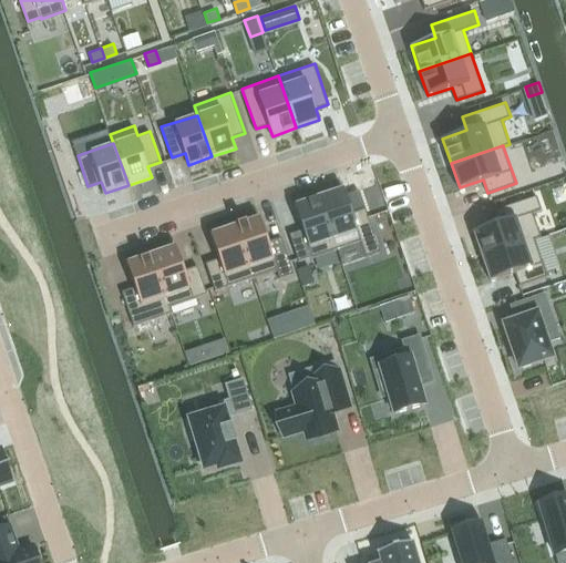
[(343,187),(319,196),(337,248),(360,239),(366,255),(380,251),(366,207),(352,212),(343,187)]
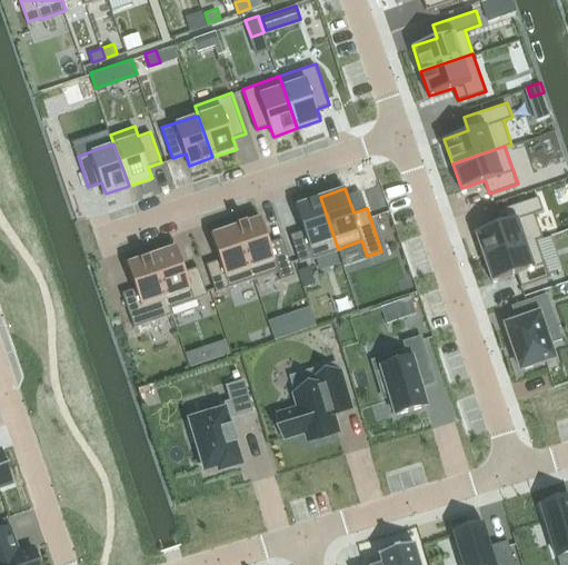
[(500,222),(476,231),(485,256),(536,238),(537,239),(544,237),(535,212),(544,209),(539,195),(496,210),(500,222)]
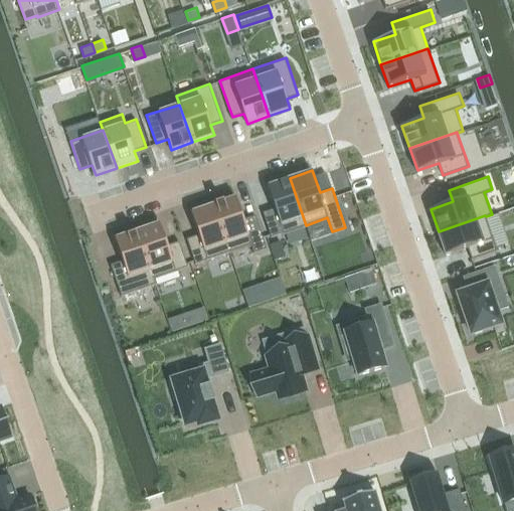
[(275,207),(264,211),(272,235),(284,231),(284,232),(306,225),(290,178),(268,185),(275,207)]
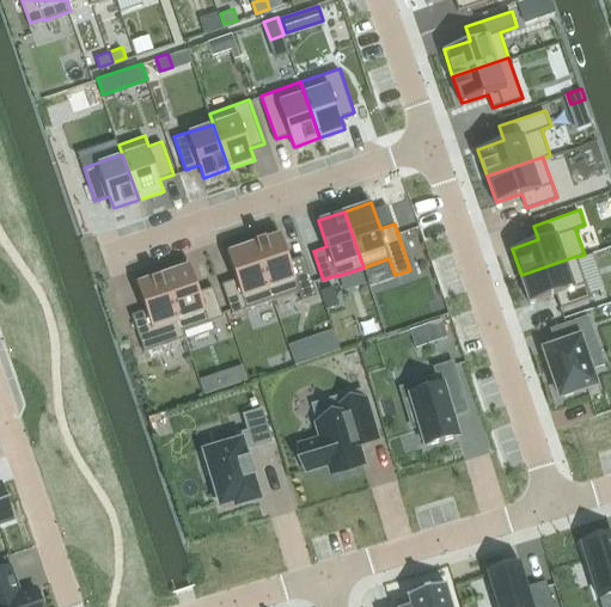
[(281,233),(254,243),(273,299),(299,289),(301,299),(317,294),(304,255),(289,259),(281,233)]
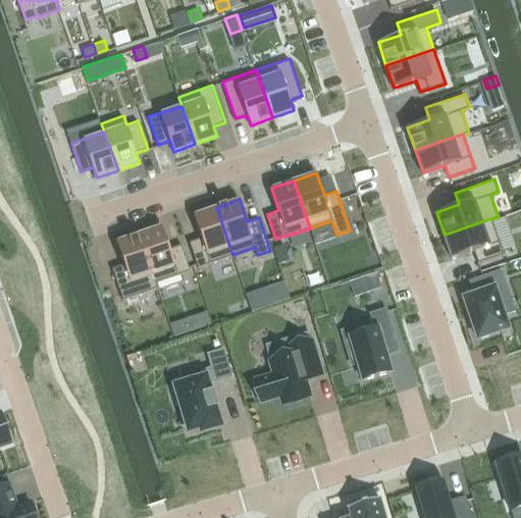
[(201,237),(190,241),(198,266),(232,255),(216,207),(194,214),(201,237)]
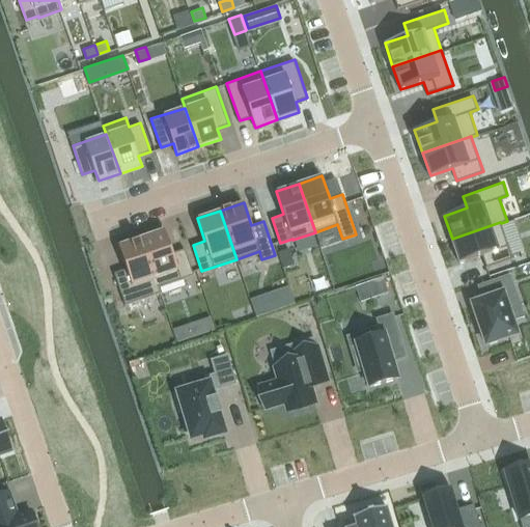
[(500,222),(452,239),(459,262),(482,254),(486,267),(512,257),(501,223),(500,222)]
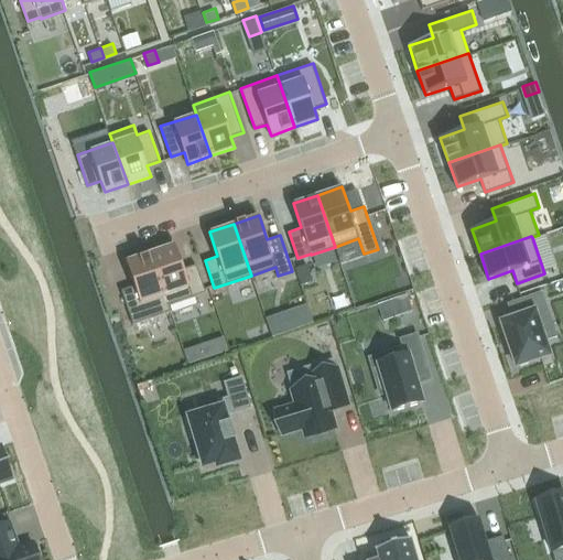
[(175,244),(151,252),(169,303),(170,303),(206,291),(196,264),(184,268),(175,244)]
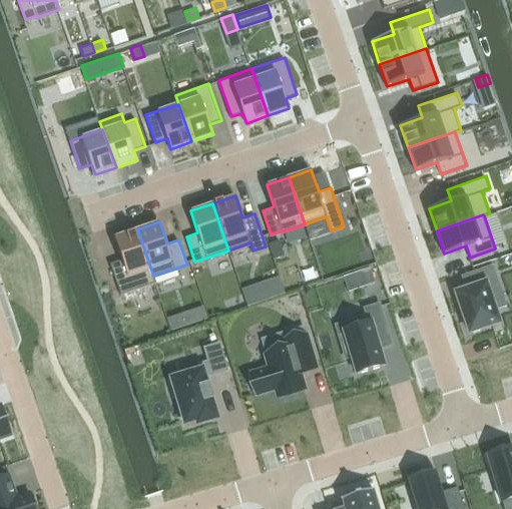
[(122,259),(110,263),(121,294),(156,282),(154,276),(153,276),(137,229),(114,236),(122,259)]
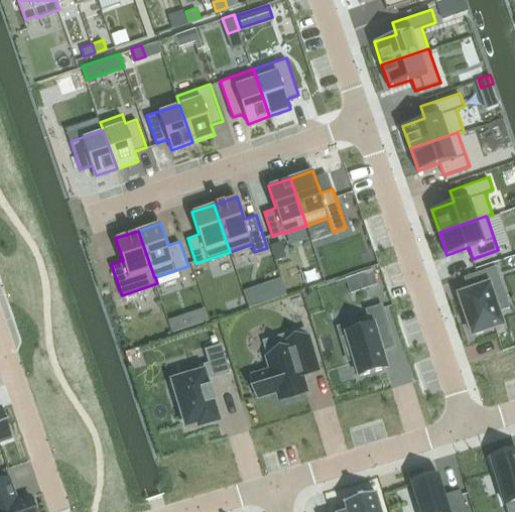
[(470,289),(459,293),(473,334),(502,324),(489,284),(501,280),(496,266),(465,276),(470,289)]
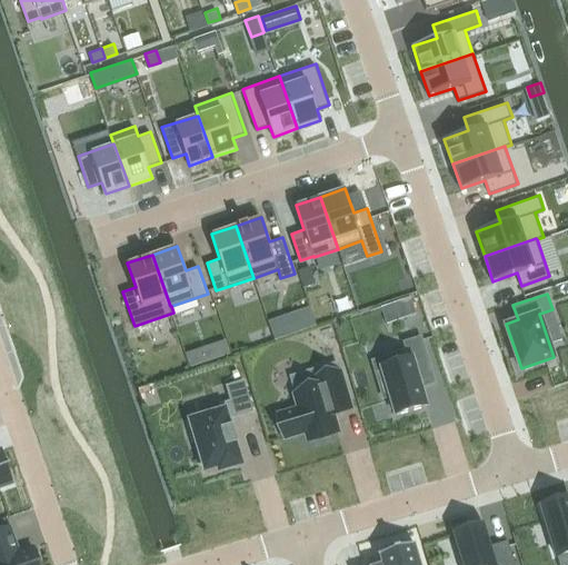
[(410,295),(398,299),(404,315),(416,310),(410,295)]
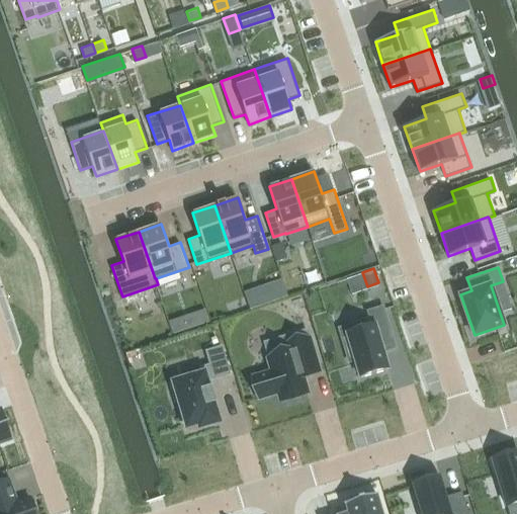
[(276,286),(279,297),(288,294),(284,283),(276,286)]
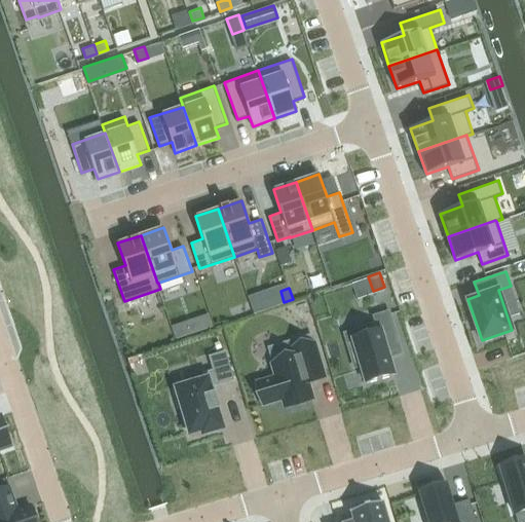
[(361,336),(347,340),(355,366),(361,364),(367,381),(394,373),(386,349),(400,346),(389,310),(375,314),(377,323),(358,329),(361,336)]
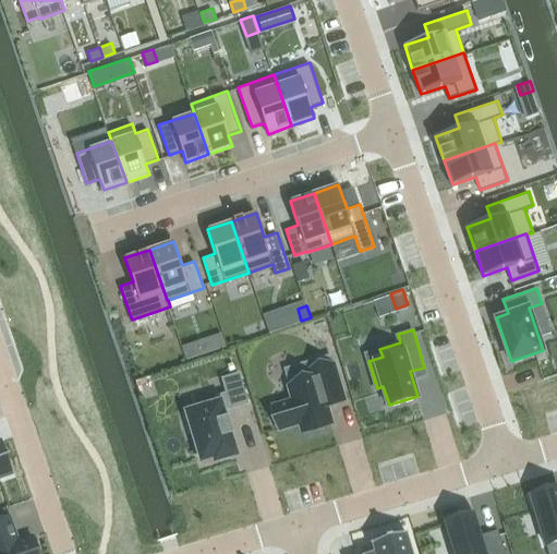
[(201,353),(197,340),(183,346),(188,358),(201,353)]
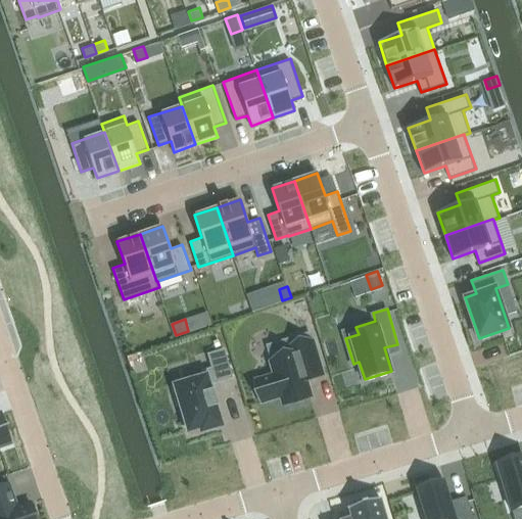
[(275,374),(255,380),(262,400),(282,395),(284,404),(311,395),(305,378),(323,373),(313,339),(310,331),(293,335),(296,344),(288,346),(291,355),(271,361),(275,374)]
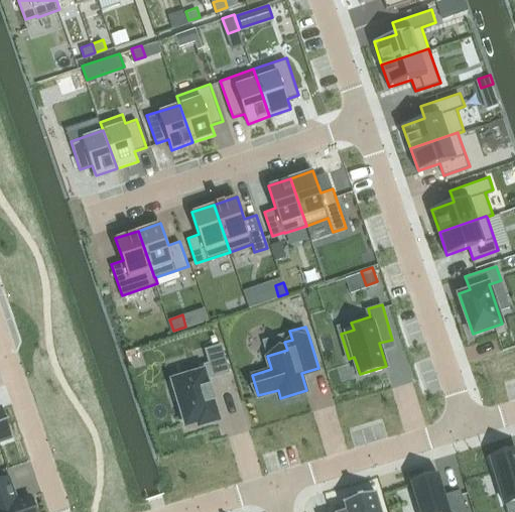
[(174,383),(170,384),(175,399),(179,398),(187,424),(199,420),(200,424),(219,419),(213,401),(215,400),(211,386),(209,387),(206,378),(229,371),(221,344),(206,348),(210,362),(201,365),(203,371),(173,380),(174,383)]
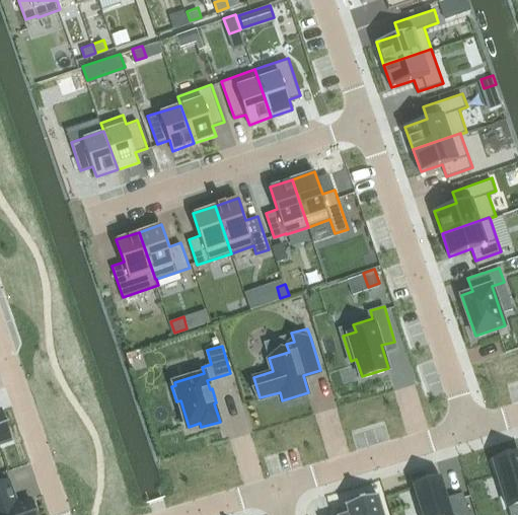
[(0,443),(11,440),(1,410),(0,410),(0,443)]
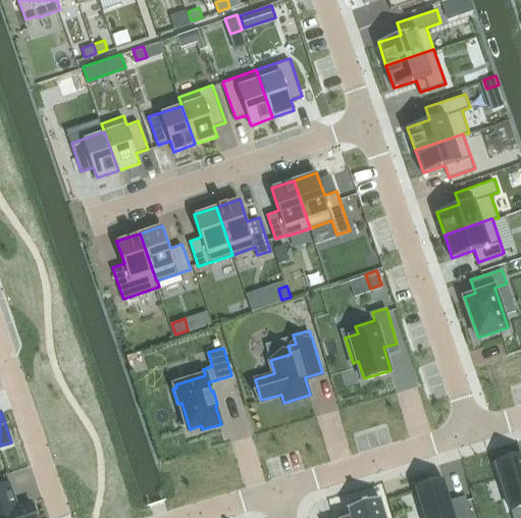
[(520,454),(497,462),(511,509),(520,505),(520,454)]
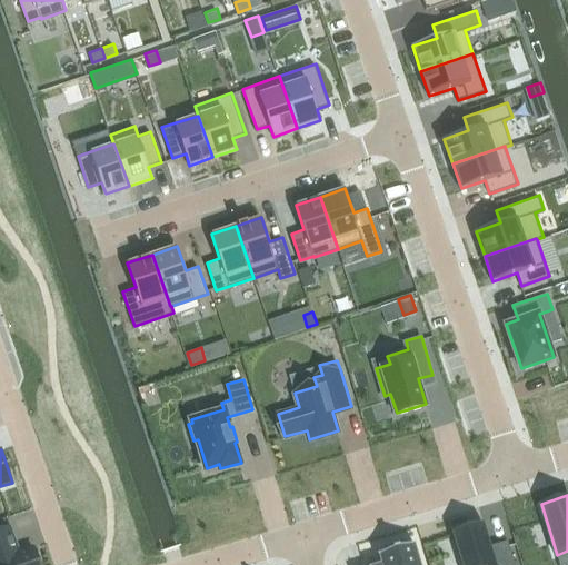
[(484,522),(452,531),(462,564),(516,564),(508,538),(491,544),(484,522)]
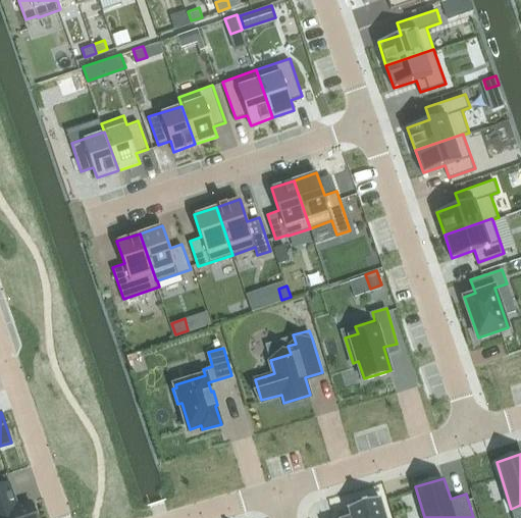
[(9,481),(0,484),(0,517),(37,517),(31,500),(17,505),(9,481)]
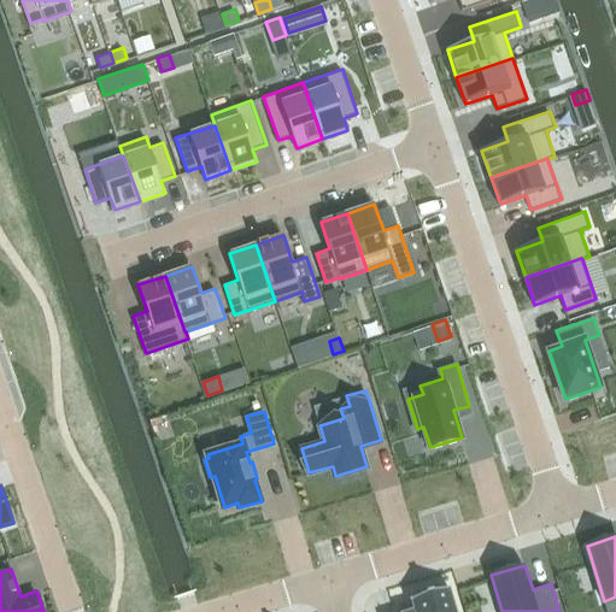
[(456,611),(449,588),(441,589),(440,584),(417,592),(418,596),(412,599),(416,610),(408,611),(456,611)]
